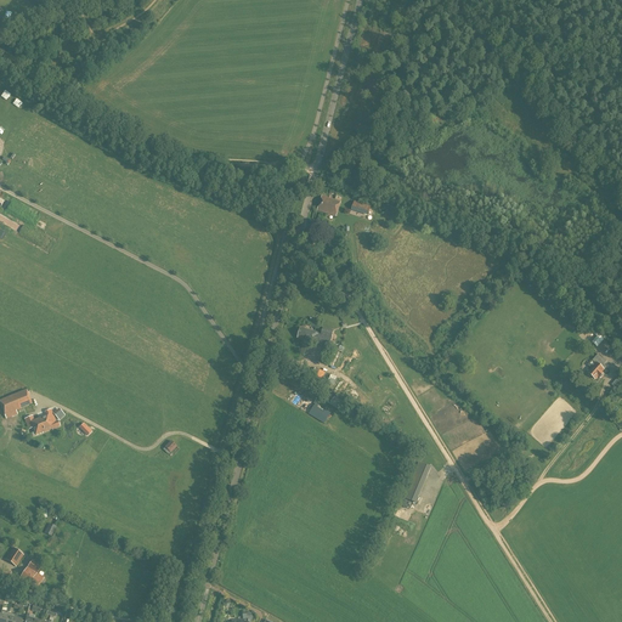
[(337,196),(334,201),(322,197),(317,210),(337,216),(343,197),(337,196)]
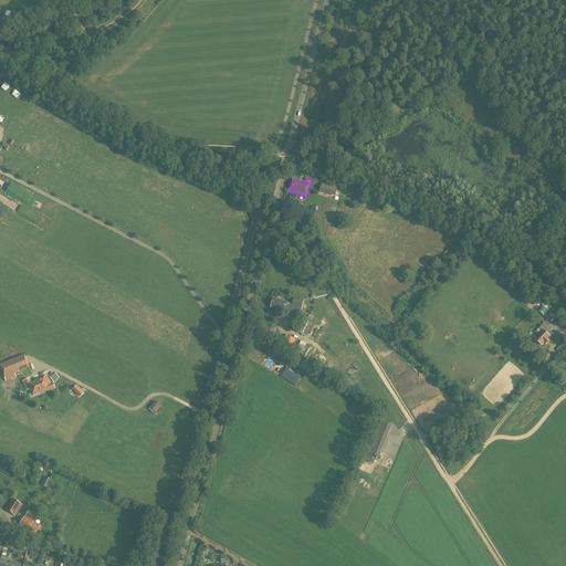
[(328,192),(335,195),(337,188),(331,186),(328,192)]
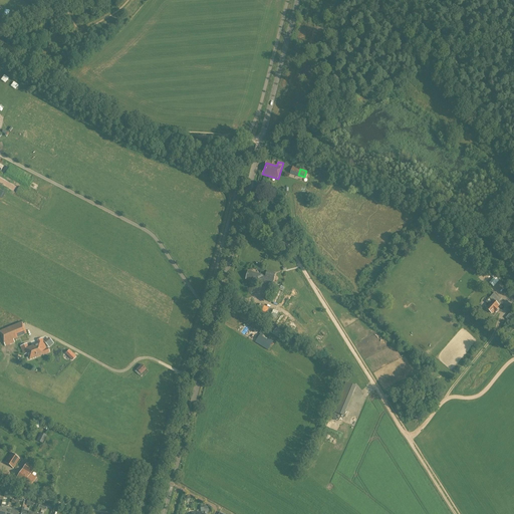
[(263,276),(261,284),(271,286),(275,273),(267,271),(265,278),(263,277),(263,276)]
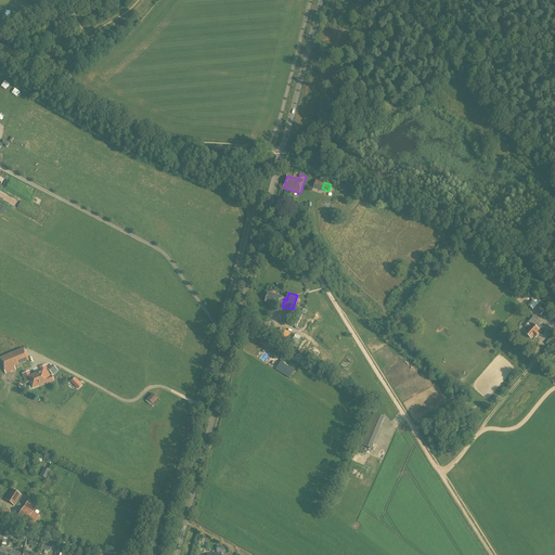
[(266,302),(282,307),(284,298),(268,294),(266,302)]
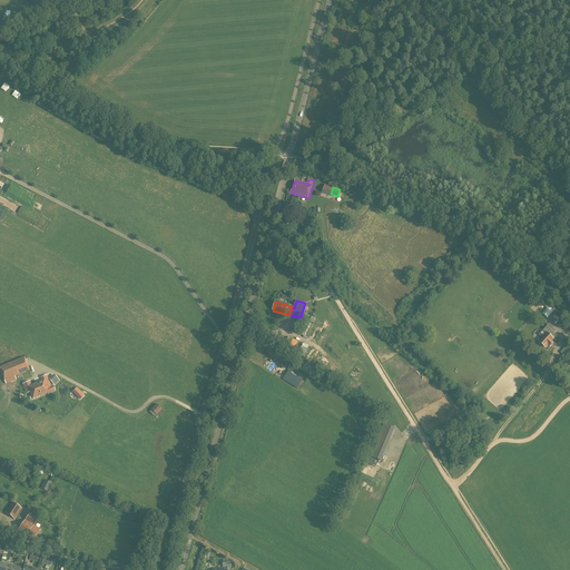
[(550,306),(549,307),(548,307),(542,314),(548,318),(553,312),(552,311),(553,311),(550,306)]
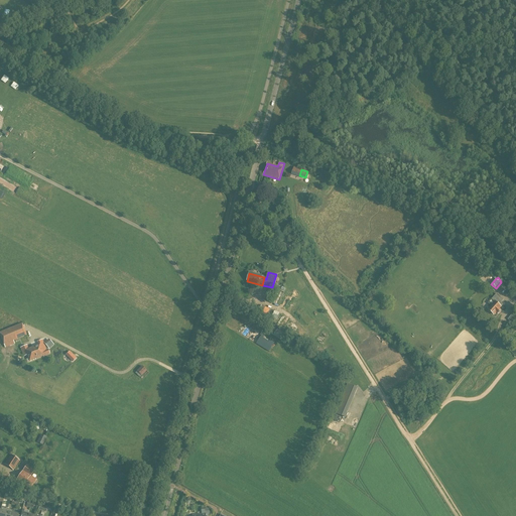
[(288,310),(300,293),(294,289),(283,306),(288,310)]
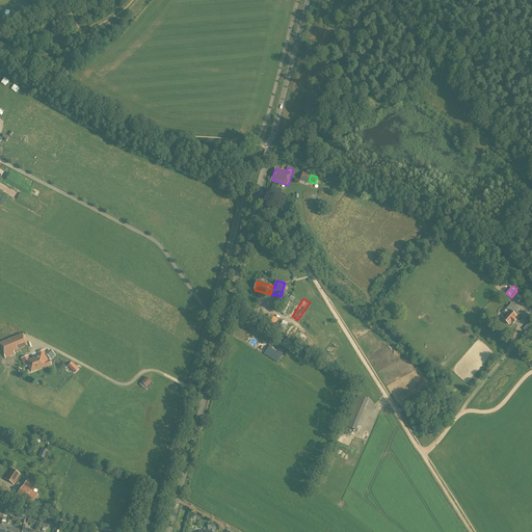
[(507,309),(510,311),(503,319),(509,325),(511,322),(512,323),(515,319),(514,319),(519,315),(515,312),(517,310),(511,304),(507,309)]
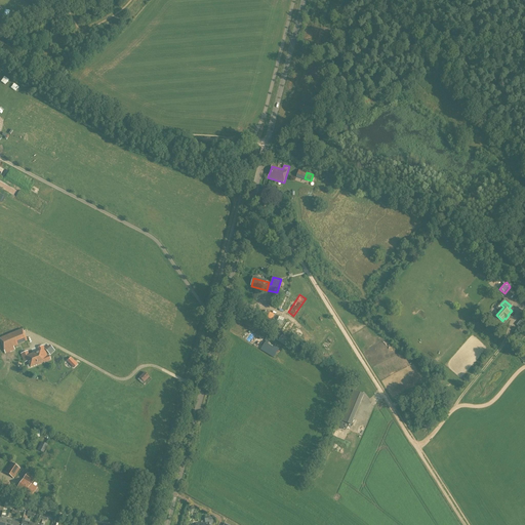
[(277,322),(282,323),(284,318),(266,311),(264,316),(277,322)]
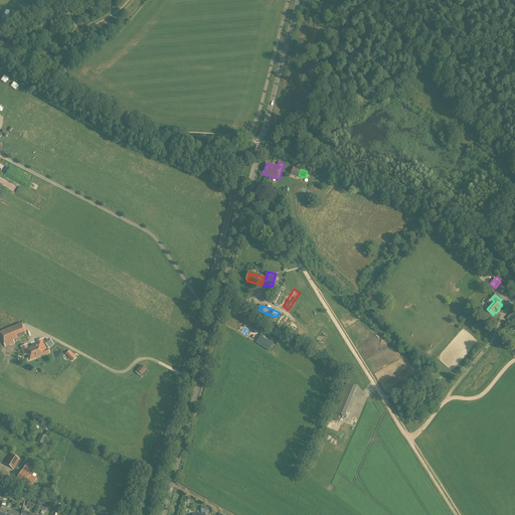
[(26,335),(22,323),(0,331),(0,334),(4,344),(26,335)]
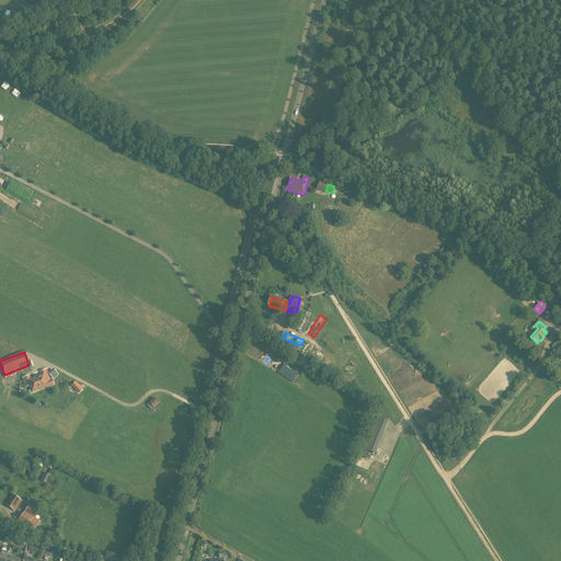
[(297,365),(309,373),(313,365),(301,358),(297,365)]
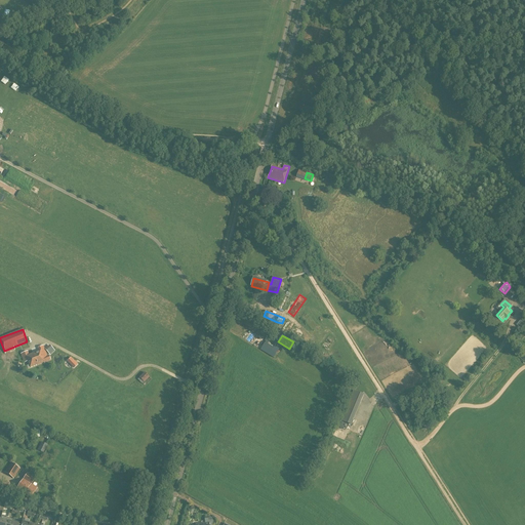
[(322,347),(328,350),(334,339),(328,336),(322,347)]
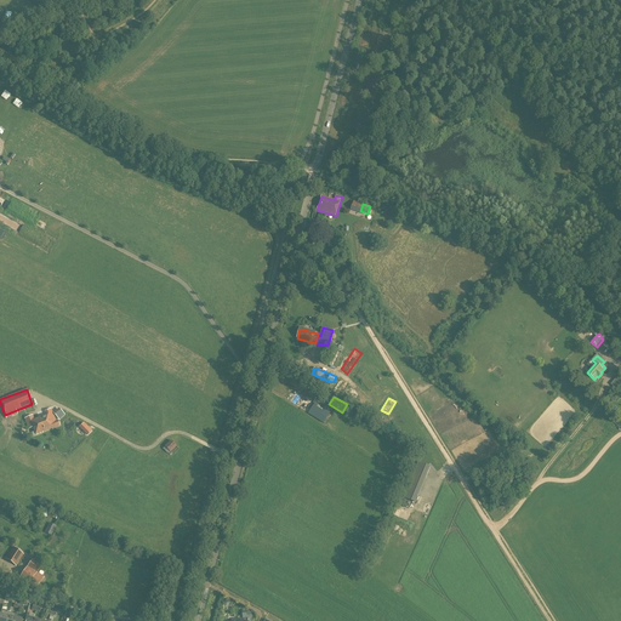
[(315,403),(308,414),(324,423),(331,412),(325,409),(324,411),(317,406),(318,404),(315,403)]
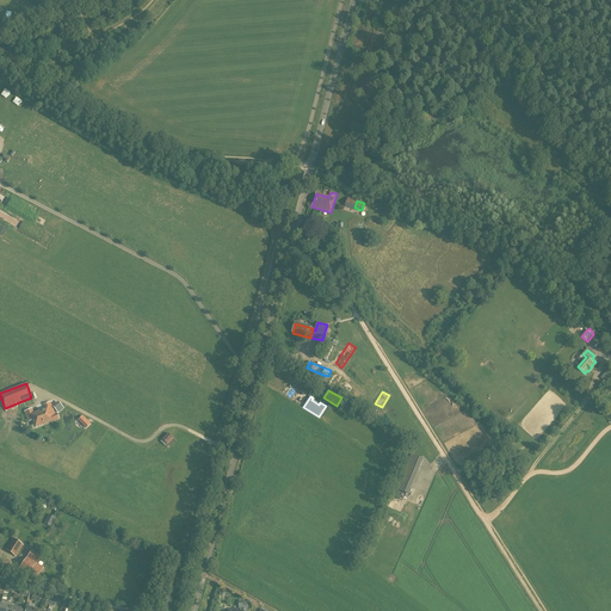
[(353,396),(350,401),(366,412),(369,408),(362,403),(363,402),(353,396)]
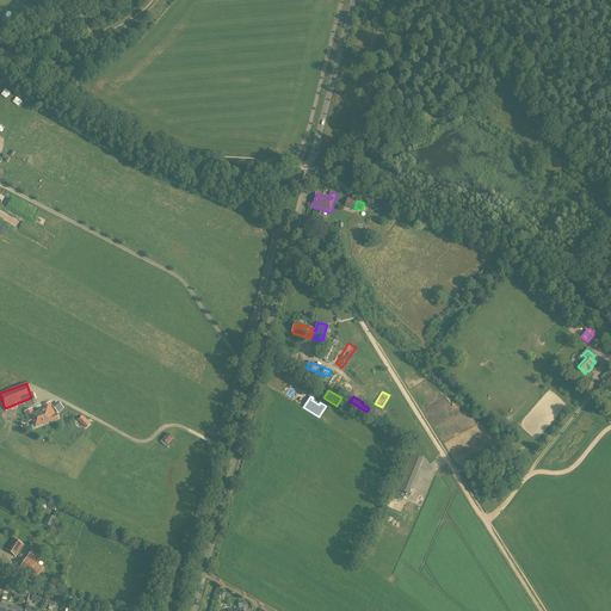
[(43,409),(39,411),(39,412),(44,424),(59,419),(57,414),(55,414),(53,407),(50,402),(44,405),(45,408),(43,409)]
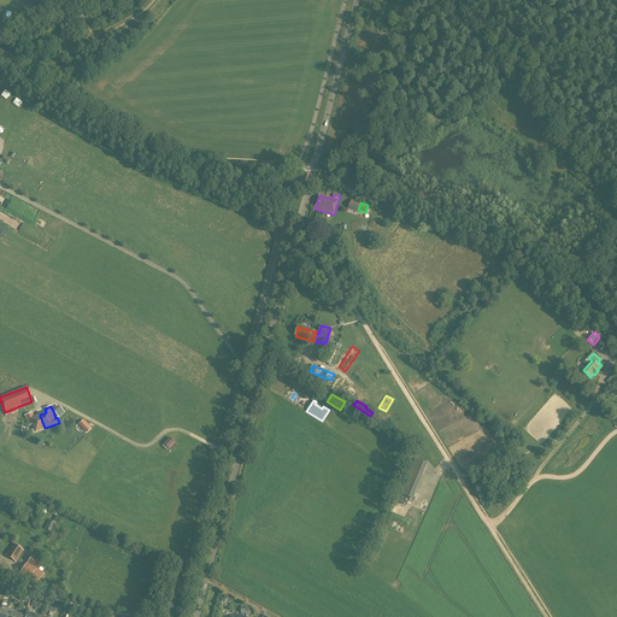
[(59,406),(53,411),(59,418),(65,412),(60,407),(59,406)]
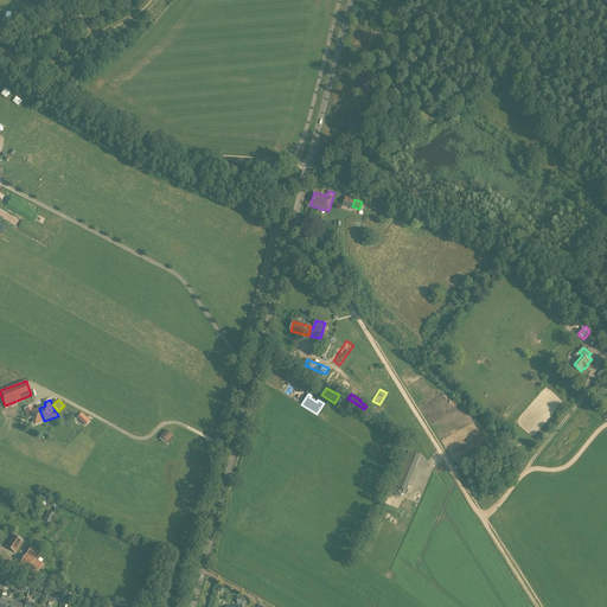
[(32,407),(24,409),(29,420),(32,417),(34,425),(44,421),(39,409),(39,408),(33,410),(32,407)]
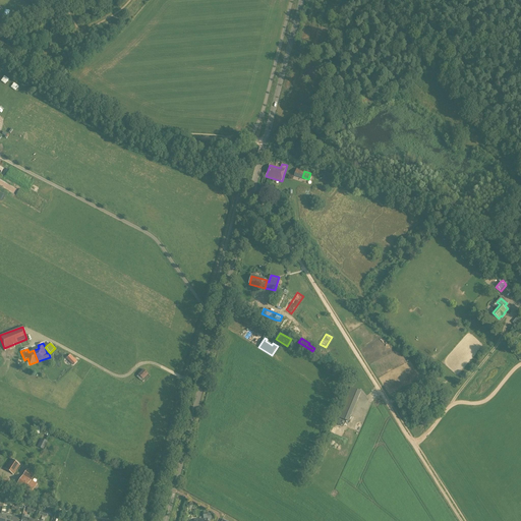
[(76,361),(70,355),(66,358),(73,365),(76,361)]
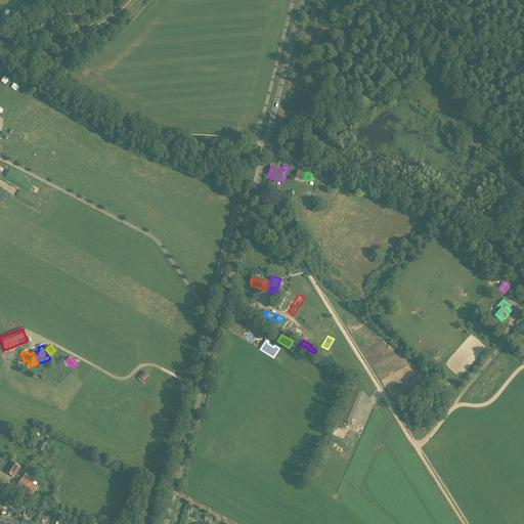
[(144,372),(137,379),(143,385),(150,378),(144,372)]
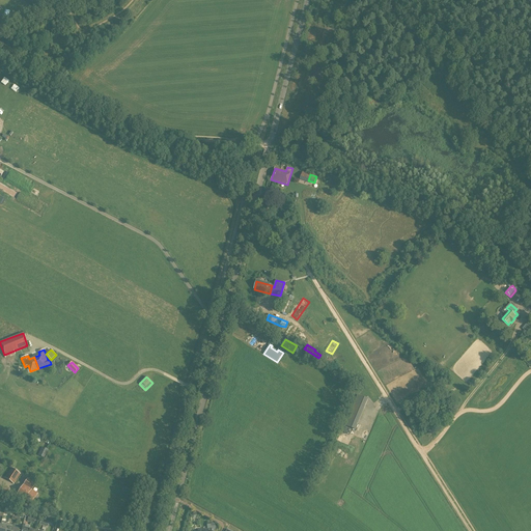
[(414,399),(416,402),(432,394),(430,390),(414,399)]
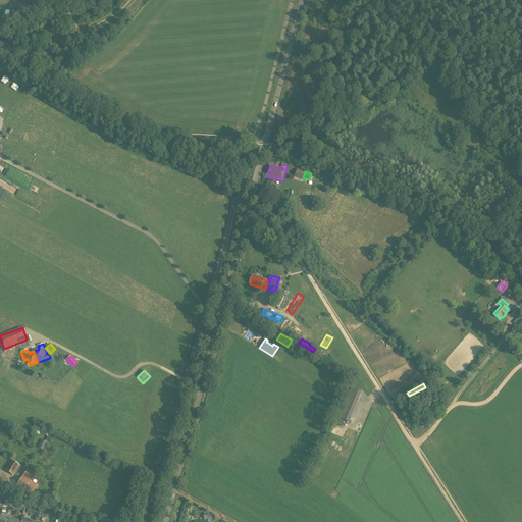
[(340,418),(349,422),(361,393),(352,388),(340,418)]
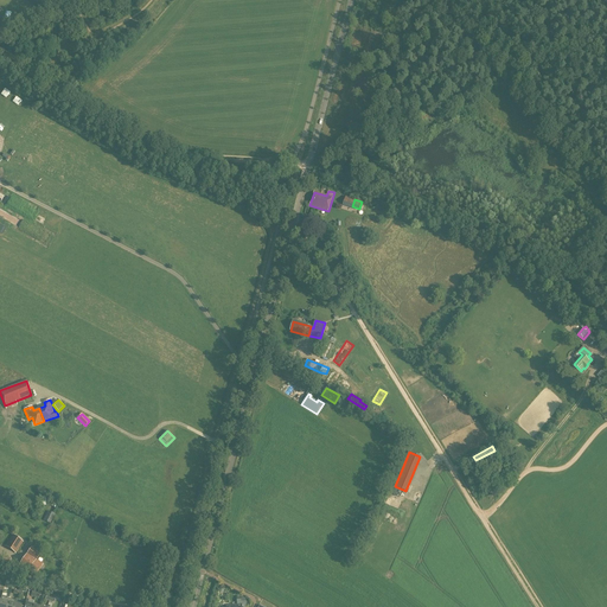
[(45,518),(51,521),(55,515),(48,511),(45,518)]
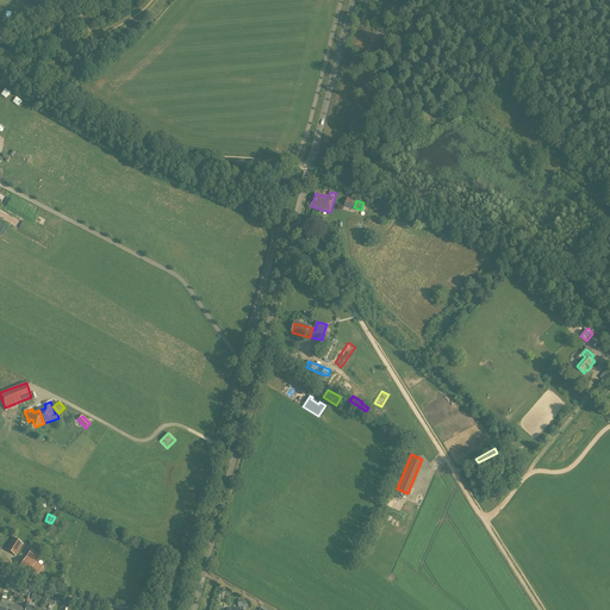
[(8,543),(5,548),(16,555),(23,545),(13,537),(8,543)]
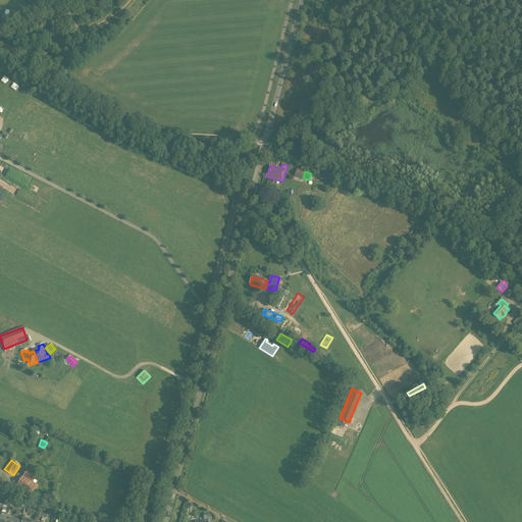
[(27,471),(15,487),(30,497),(37,485),(31,481),(35,476),(27,471)]
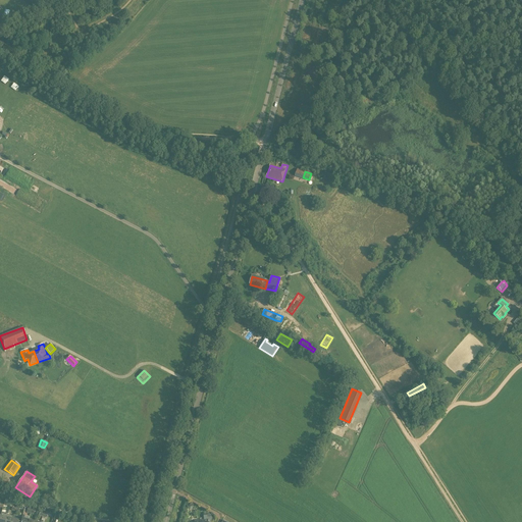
[(0,486),(7,488),(9,480),(0,477),(0,486)]
